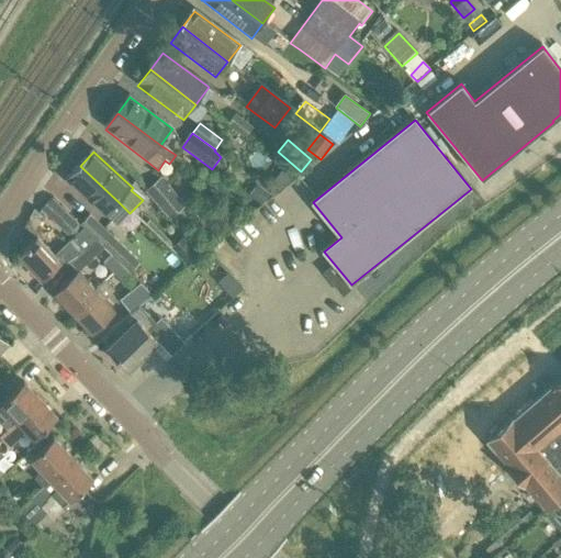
[(119,202),(80,166),(66,180),(105,218),(116,227),(130,213),(119,202)]
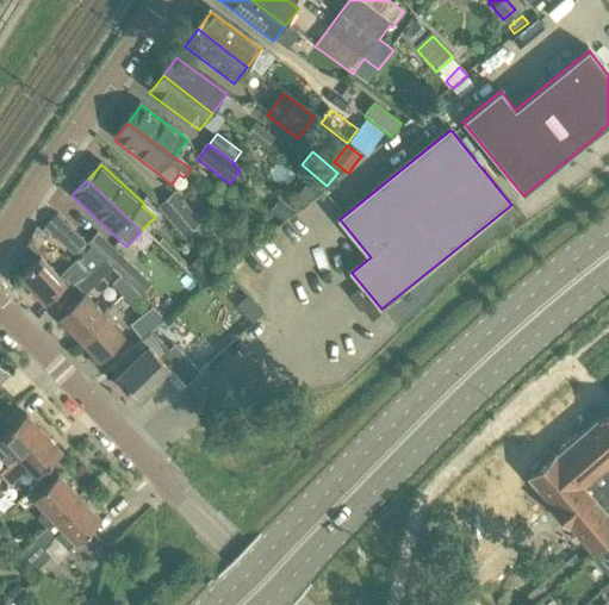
[(306,185),(296,200),(306,209),(317,194),(306,185)]
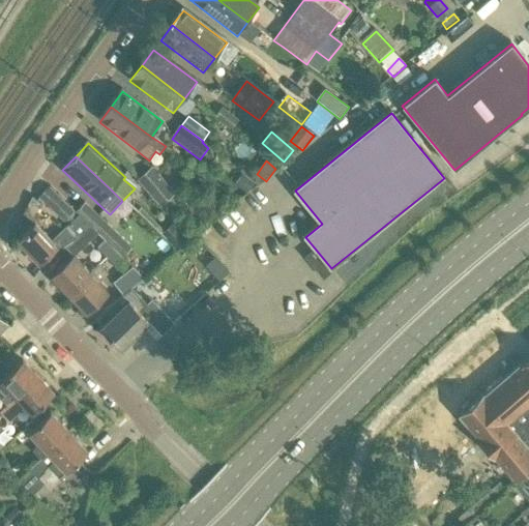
[(176,196),(152,169),(138,181),(160,209),(176,196)]
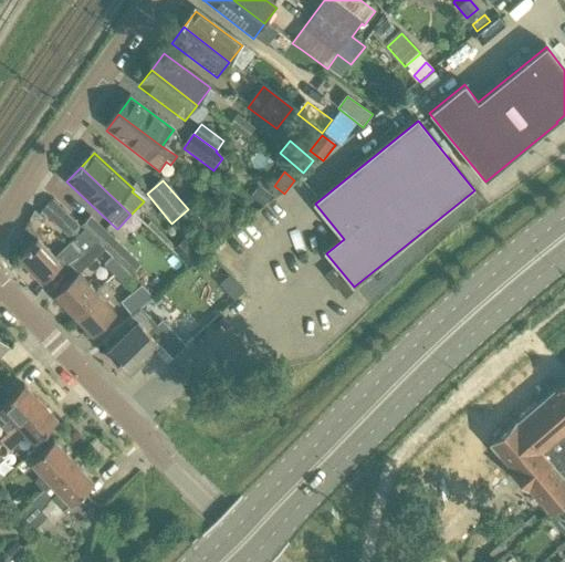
[(79,227),(53,203),(43,212),(69,237),(79,227)]
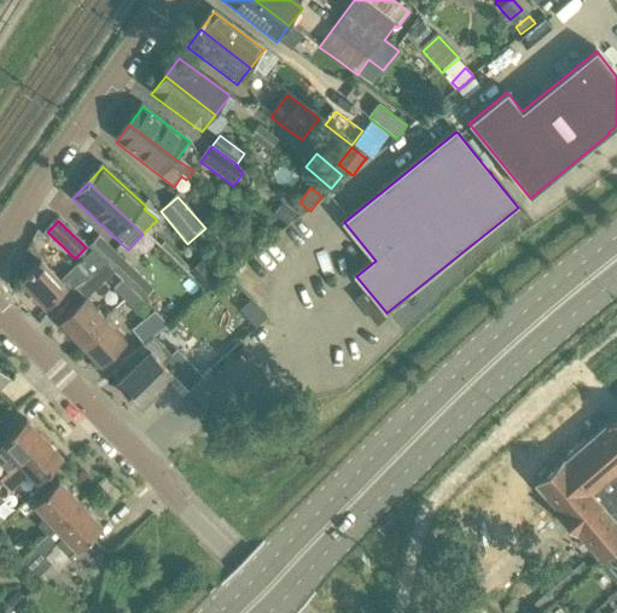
[(99,238),(88,249),(95,255),(106,266),(115,274),(123,282),(134,293),(135,293),(145,285),(124,264),(126,263),(99,238)]
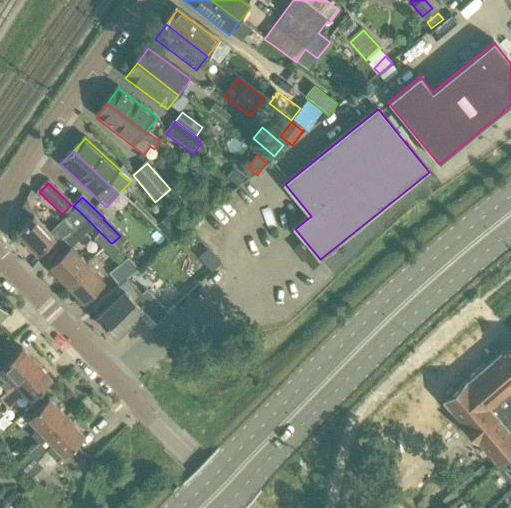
[(79,211),(54,236),(57,239),(55,240),(60,246),(70,237),(88,220),(79,211)]
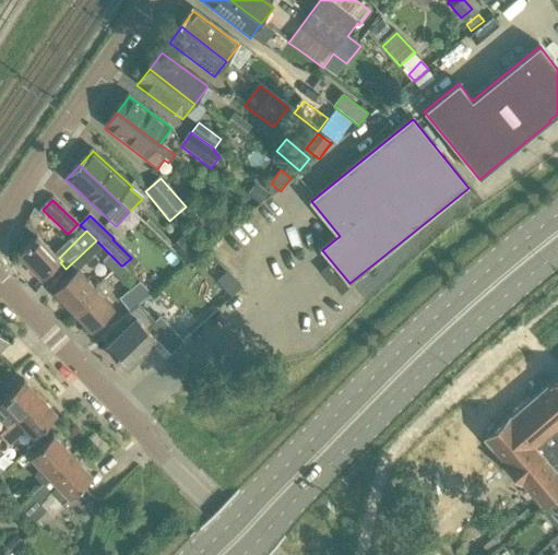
[(62,261),(59,258),(38,236),(19,256),(42,280),(60,262),(62,261)]
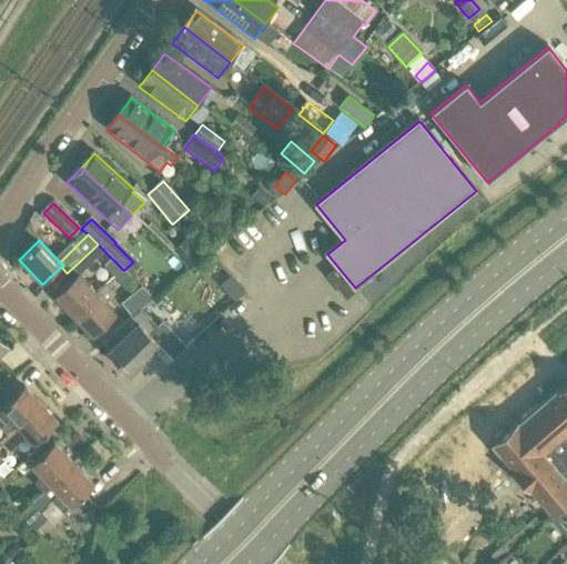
[(190,272),(201,262),(185,243),(174,253),(190,272)]
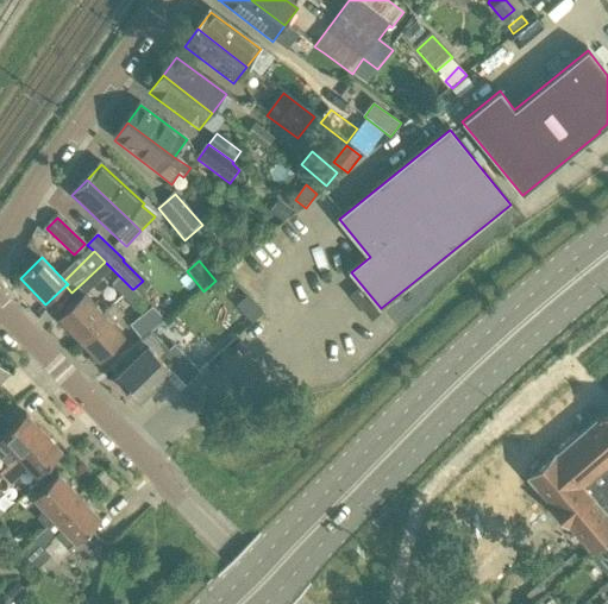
[(105,262),(83,282),(92,290),(113,270),(105,262)]
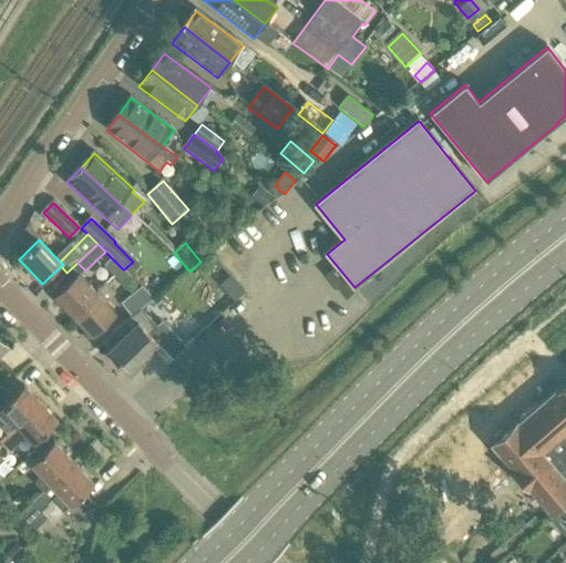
[(123,269),(113,259),(104,268),(114,277),(123,269)]
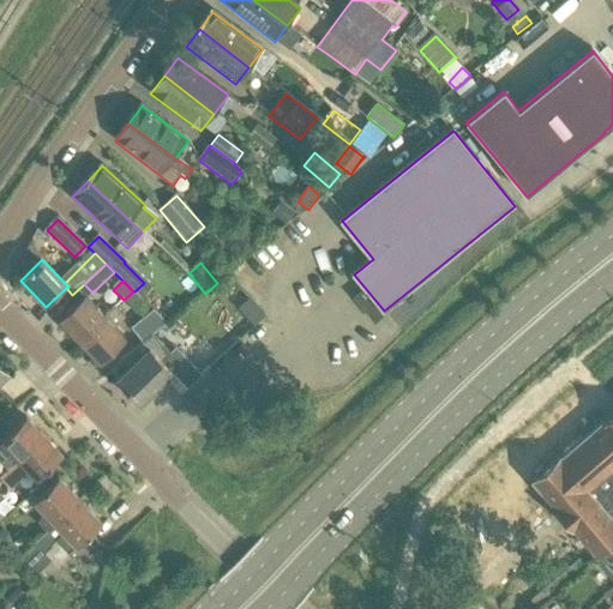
[(133,291),(124,300),(134,311),(144,301),(134,291),(133,291)]
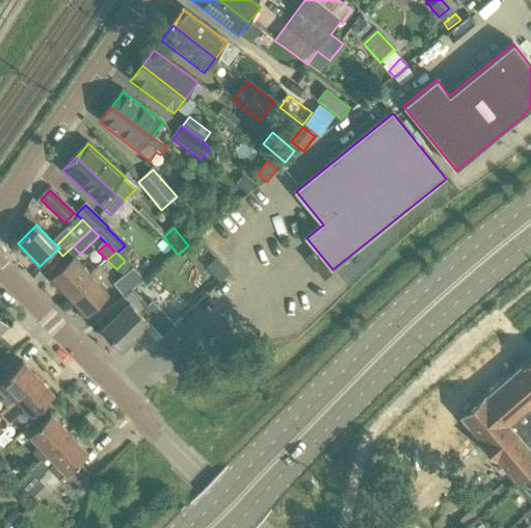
[(91,276),(90,275),(74,259),(52,280),(70,297),(91,276)]
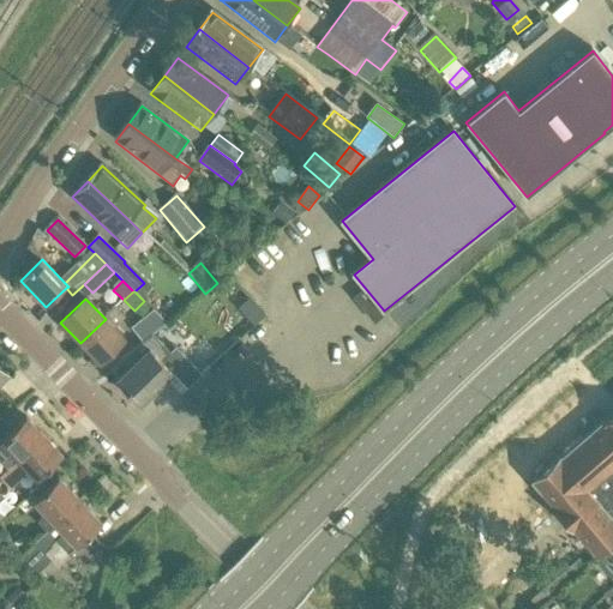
[(106,319),(80,343),(101,363),(126,339),(115,329),(126,318),(115,307),(104,318),(106,319)]
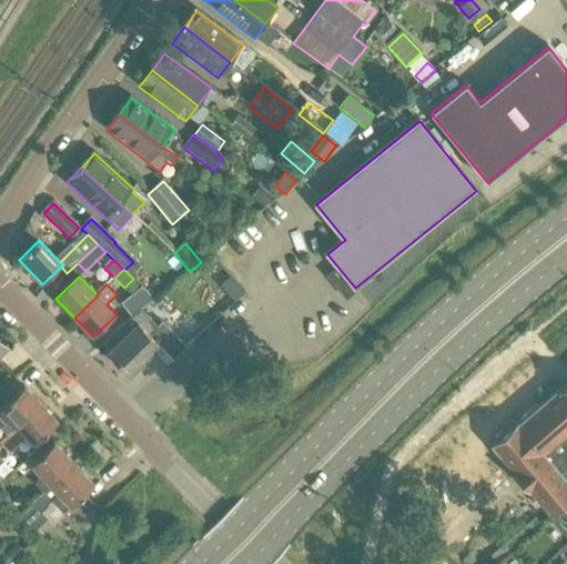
[(141,311),(142,312),(155,300),(143,288),(121,304),(133,319),(141,311)]
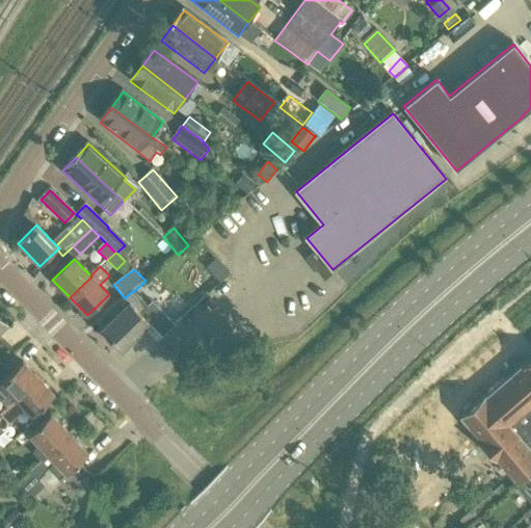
[(132,291),(125,298),(106,316),(111,321),(102,331),(123,352),(151,326),(140,315),(148,308),(133,292),(132,291)]
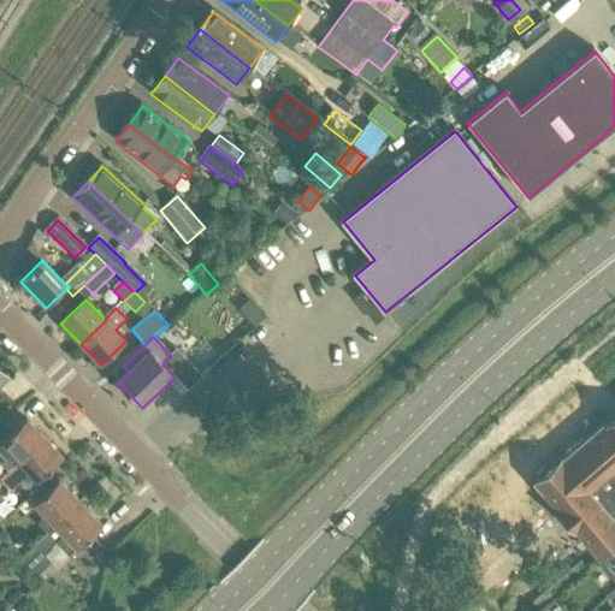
[(0,387),(10,378),(0,367),(0,387)]
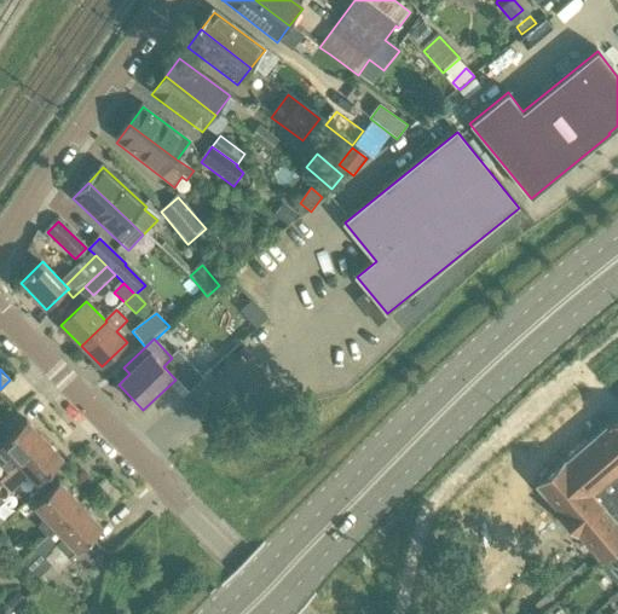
[(617,418),(565,464),(565,463),(538,486),(601,560),(617,545),(617,525),(617,418)]
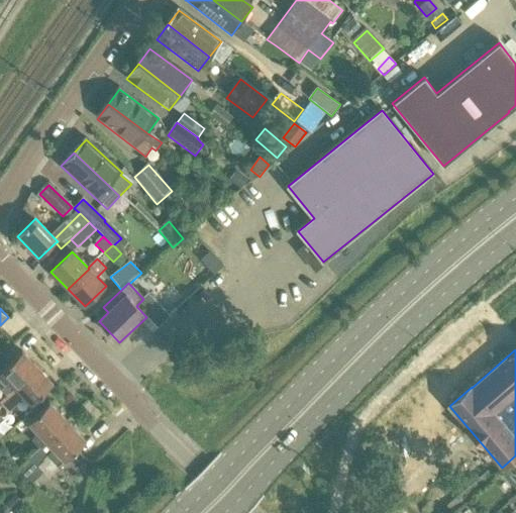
[(22,352),(2,371),(0,368),(0,389),(7,397),(16,388),(37,369),(22,352)]
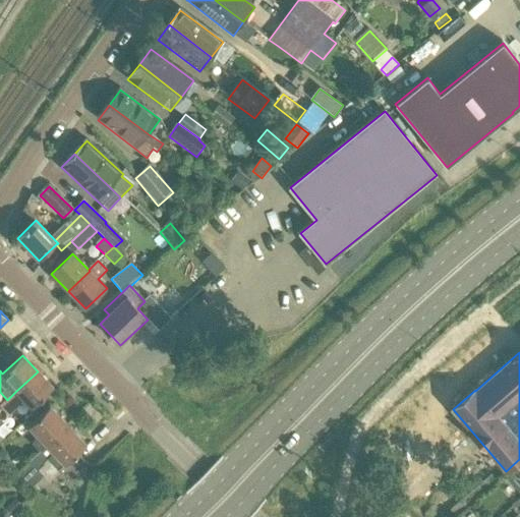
[(16,391),(7,400),(1,406),(9,415),(25,401),(32,406),(53,387),(38,371),(16,391)]
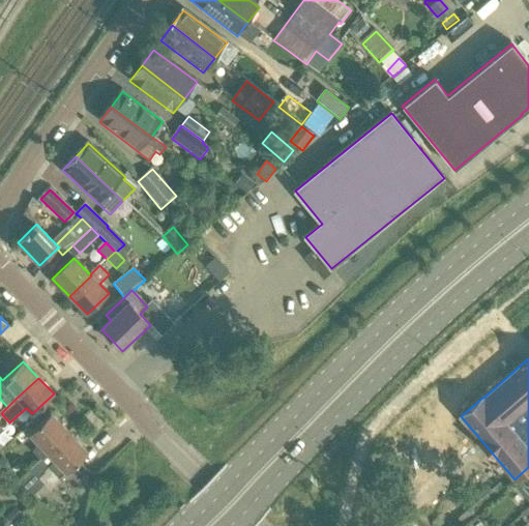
[(47,454),(71,433),(54,414),(30,436),(38,444),(30,451),(39,460),(47,453),(47,454)]
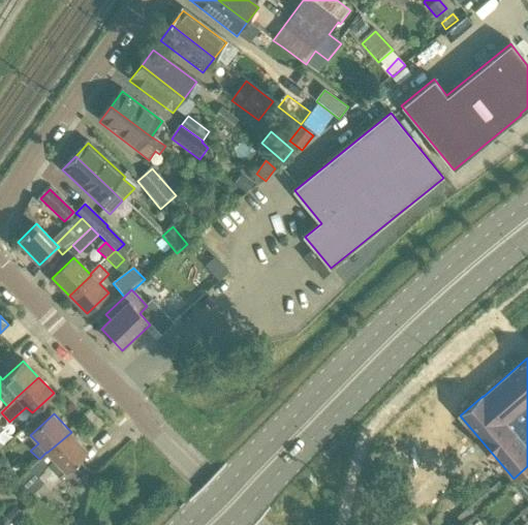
[(39,479),(50,468),(60,479),(89,451),(71,432),(47,453),(36,463),(18,480),(34,496),(45,485),(39,479)]
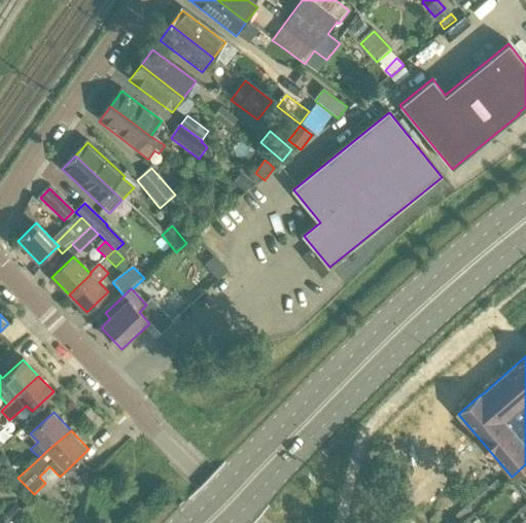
[(11,522),(22,513),(16,508),(6,517),(11,522)]
